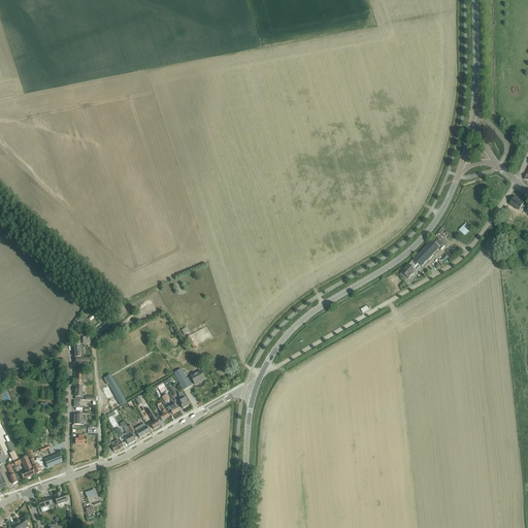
[(516,197),(510,204),(516,208),(515,210),(518,212),(522,206),(524,203),(516,197)]
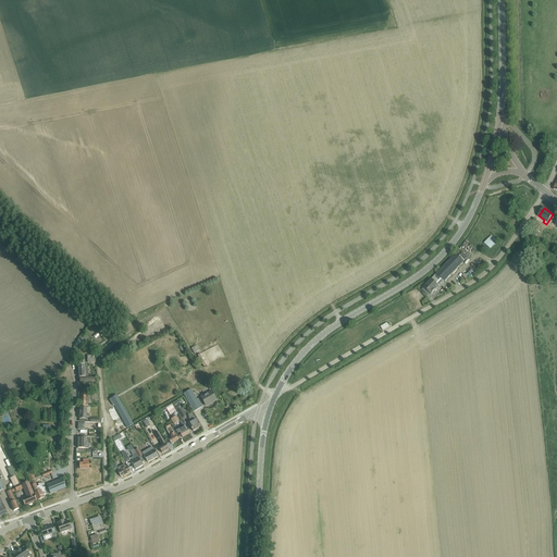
[(491,236),(484,244),(490,249),(497,242),(491,236)]
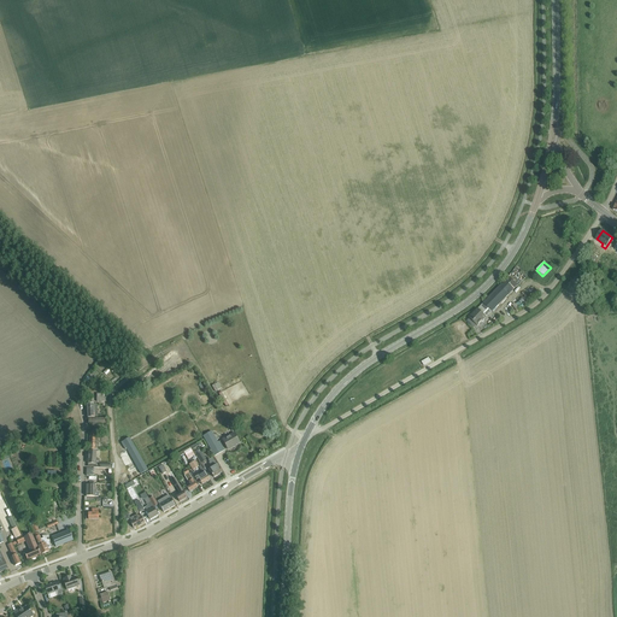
[(492,312),(513,292),(518,287),(510,277),(483,304),(469,318),(477,327),(486,317),(485,316),(491,311),(492,312)]
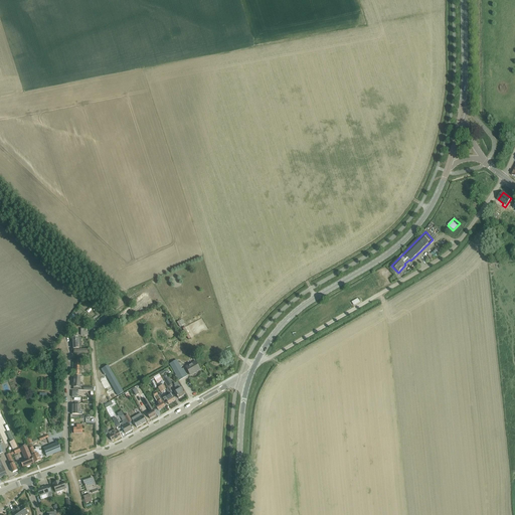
[(439,246),(430,255),(433,258),(442,249),(439,246)]
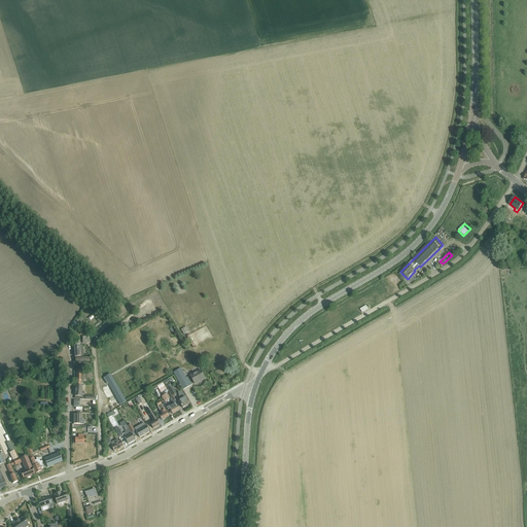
[(96,311),(89,318),(92,321),(99,315),(96,311)]
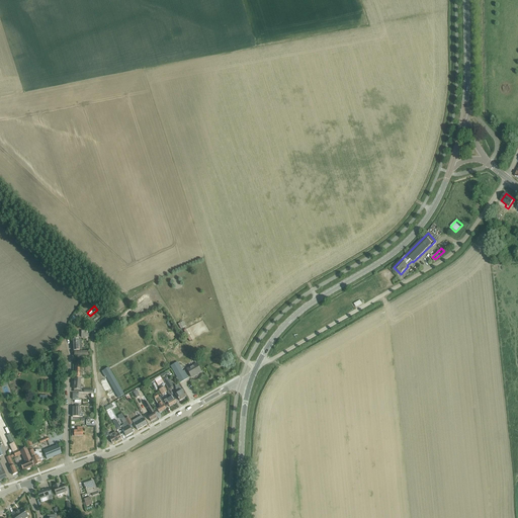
[(74,340),(74,351),(82,350),(81,340),(74,340)]
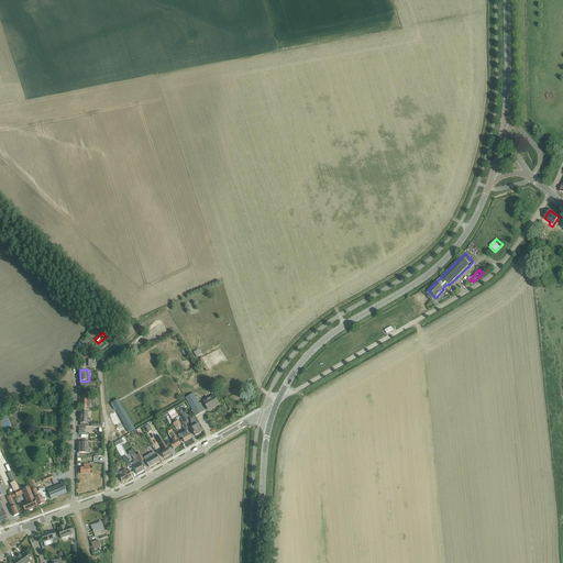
[(194,394),(186,398),(196,417),(205,411),(200,404),(199,404),(194,394)]
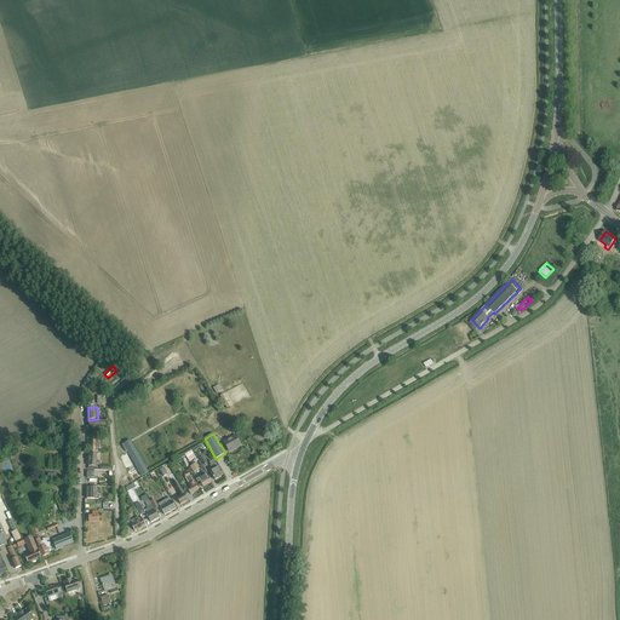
[(99,452),(101,436),(91,436),(90,452),(99,452)]
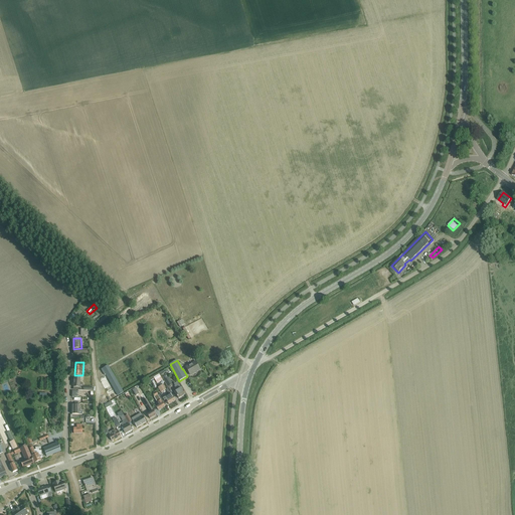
[(188,365),(186,367),(190,374),(195,371),(196,372),(199,370),(195,362),(188,365)]
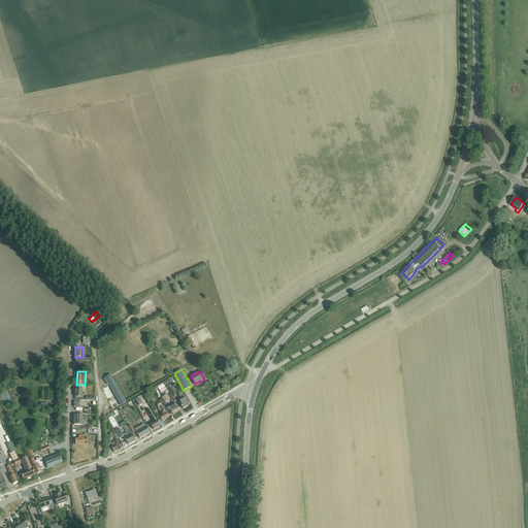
[(101,388),(113,410),(127,402),(110,375),(103,380),(107,385),(101,388)]
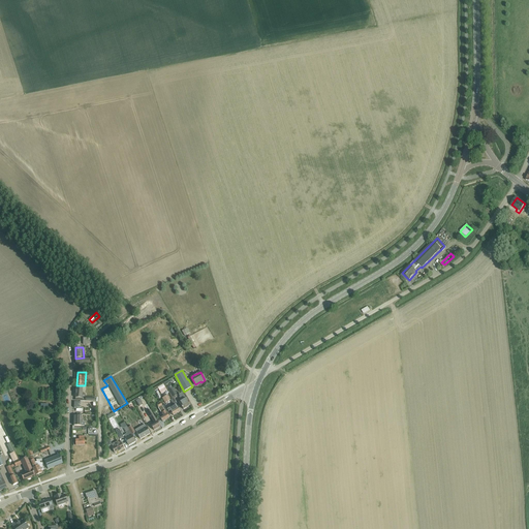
[(157,387),(161,395),(167,391),(163,384),(157,387)]
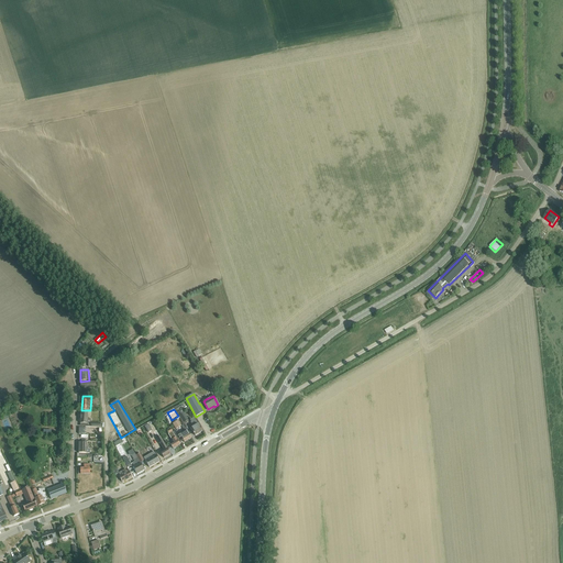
[(81,412),(81,424),(86,424),(86,428),(90,428),(101,428),(101,423),(90,423),(91,419),(88,419),(88,412),(81,412)]
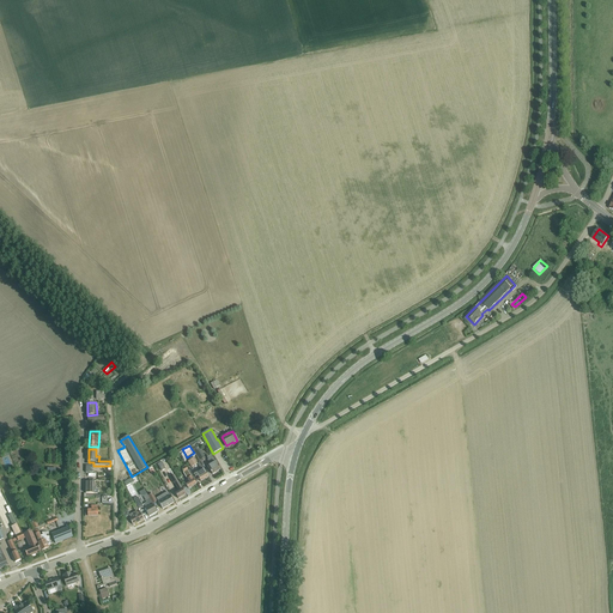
[(220,469),(212,455),(207,457),(208,460),(211,465),(207,467),(210,471),(212,474),(220,469)]
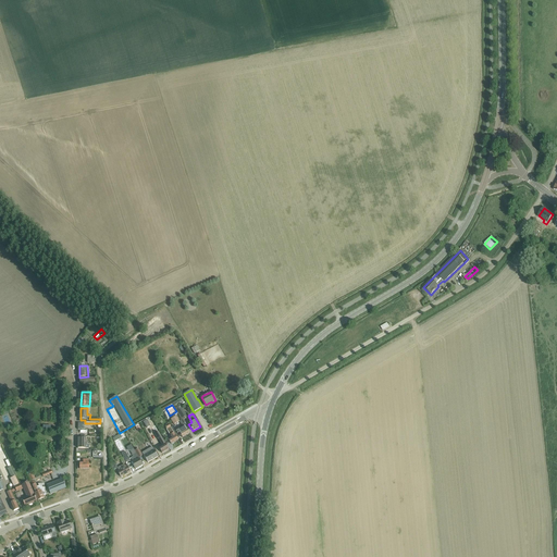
[(180,422),(183,428),(178,431),(183,438),(189,434),(182,420),(180,422)]
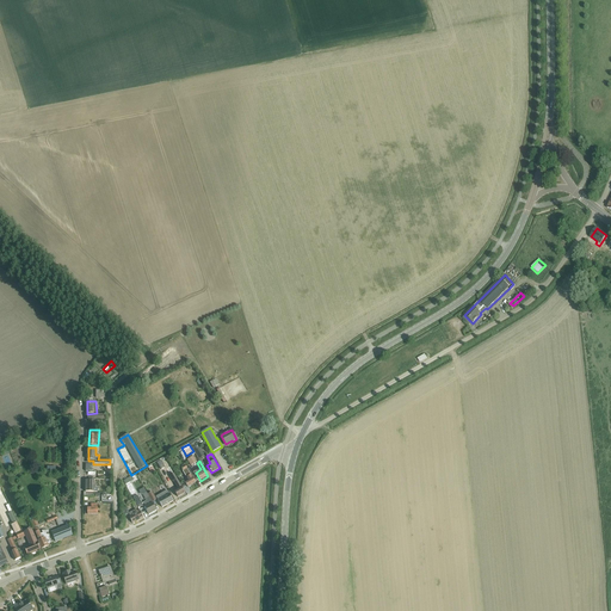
[(183,471),(189,481),(185,482),(189,487),(196,483),(185,466),(181,468),(183,470),(183,471)]
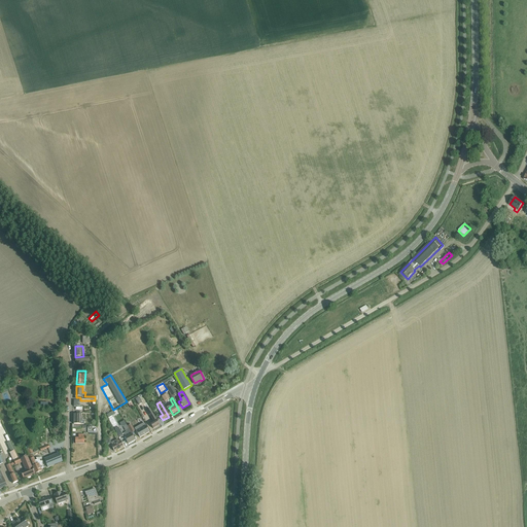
[(152,423),(150,424),(153,429),(160,425),(150,409),(148,410),(147,408),(146,409),(147,411),(146,411),(149,415),(152,420),(151,421),(152,423)]
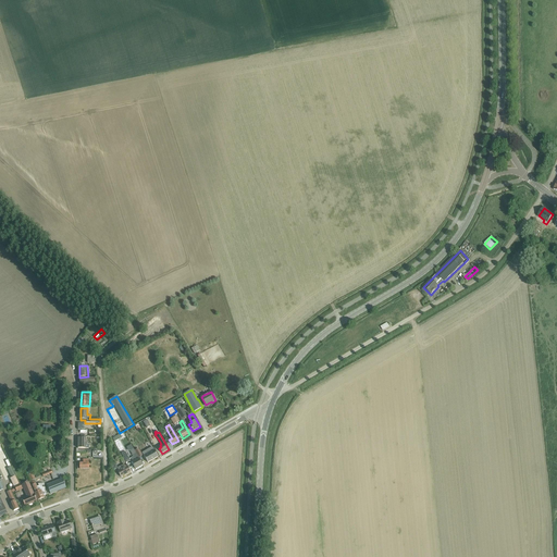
[(152,447),(143,453),(148,462),(158,457),(152,447)]
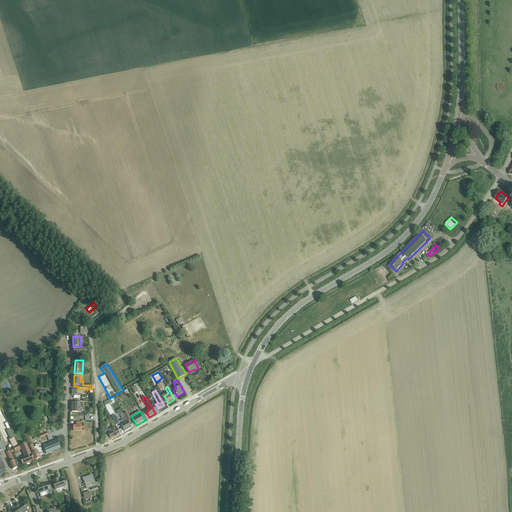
[(131,427),(125,417),(123,412),(121,413),(121,414),(120,414),(120,415),(123,419),(121,421),(122,424),(121,425),(124,431),(131,427)]
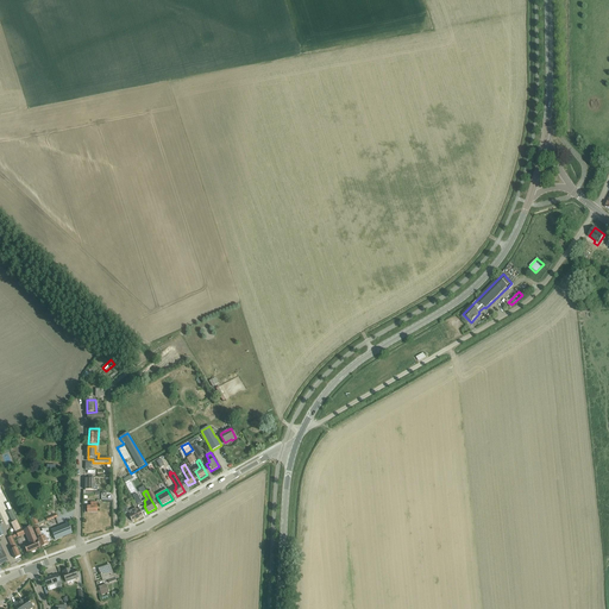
[(133,496),(138,506),(143,503),(137,494),(133,496)]
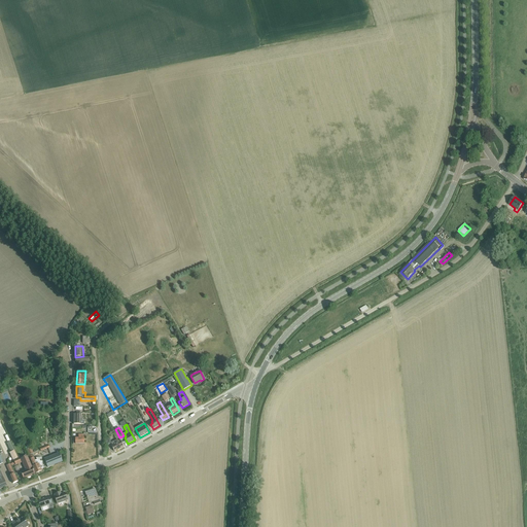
[(73,441),(73,445),(84,444),(84,435),(79,435),(79,438),(76,440),(76,441),(73,441)]
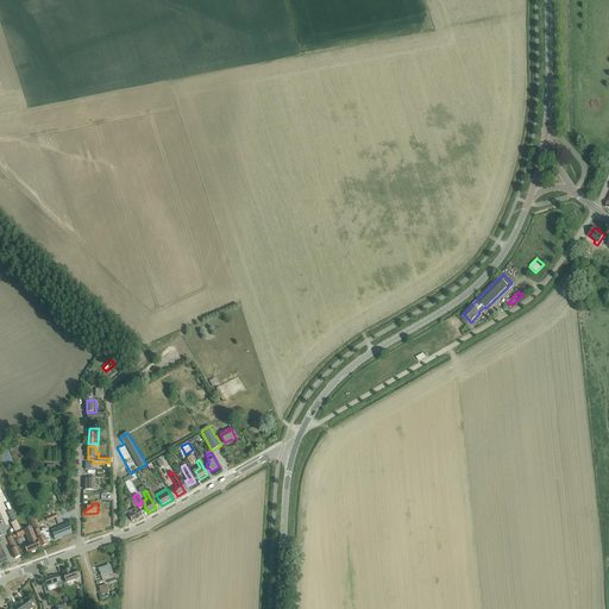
[(129,516),(132,522),(143,516),(139,509),(136,510),(135,508),(129,512),(131,515),(129,516)]
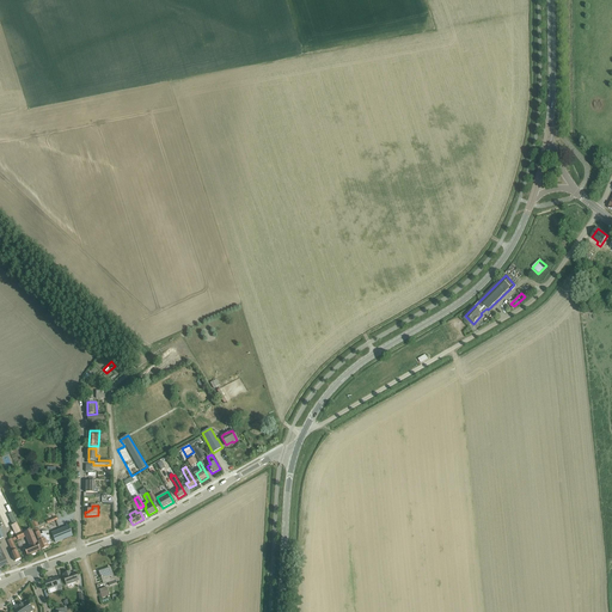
[(12,526),(16,534),(22,532),(17,524),(12,526)]
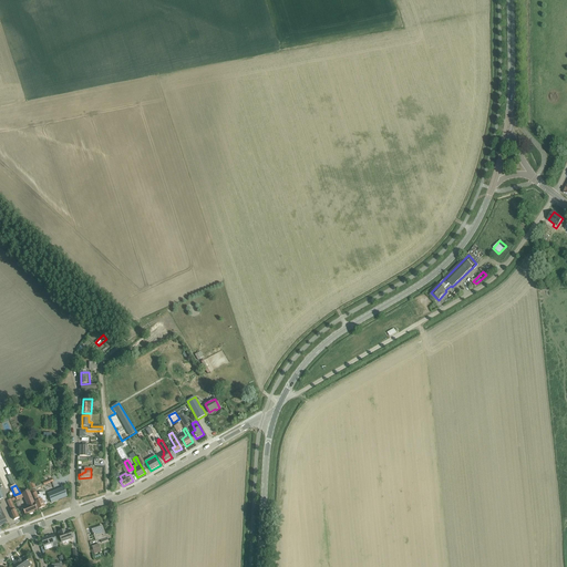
[(48,494),(52,503),(68,496),(64,487),(48,494)]
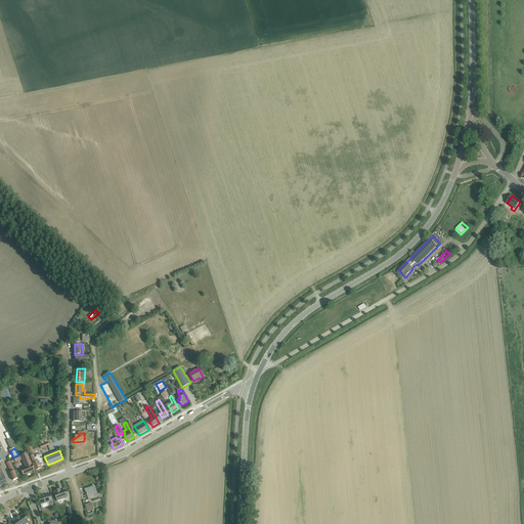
[(33,452),(32,453),(29,454),(36,471),(42,468),(42,467),(44,466),(44,465),(43,463),(43,462),(43,460),(43,459),(42,459),(42,457),(42,455),(41,455),(40,455),(39,455),(38,455),(37,455),(36,455),(37,457),(35,459),(33,452)]
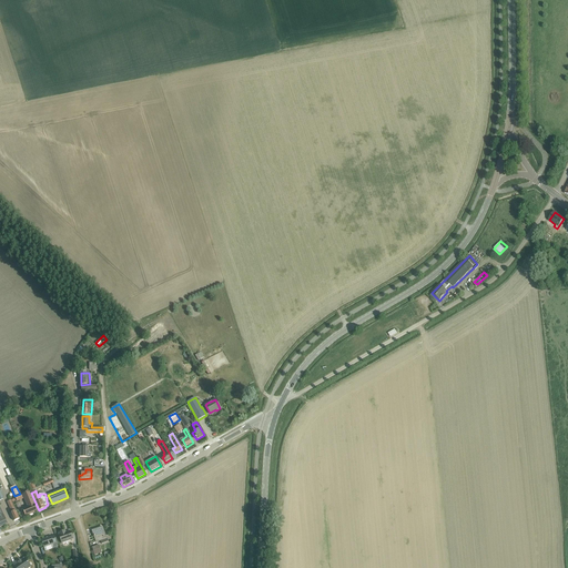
[(24,514),(24,515),(26,516),(30,515),(31,515),(32,515),(32,514),(33,514),(38,511),(37,508),(37,507),(36,507),(34,505),(29,494),(23,496),(28,507),(22,509),(24,513),(23,513),(24,514)]
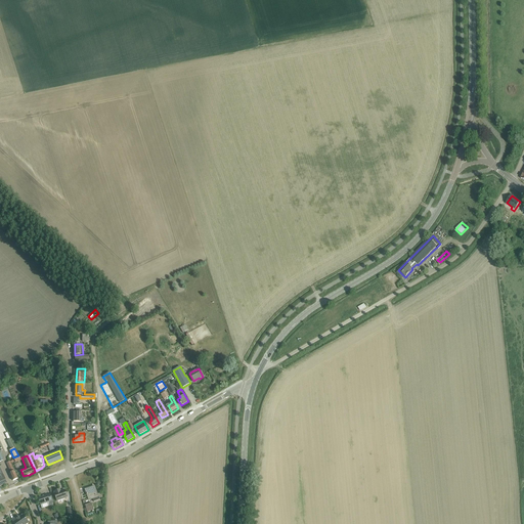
[(18,479),(16,475),(10,462),(7,464),(11,473),(9,474),(13,481),(18,479)]
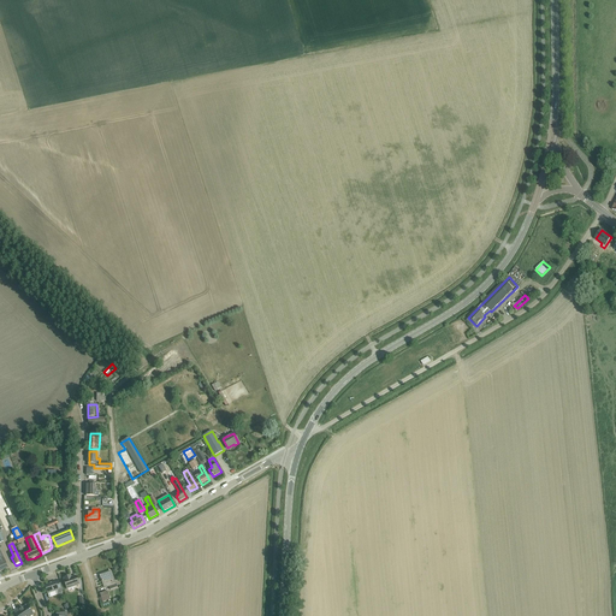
[(111,572),(99,575),(104,590),(110,587),(110,591),(117,587),(116,585),(111,572)]
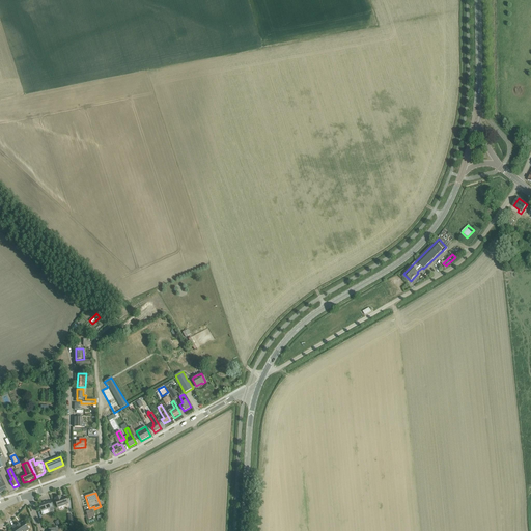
[(55,500),(57,508),(68,504),(65,497),(61,498),(61,497),(55,499),(55,500)]
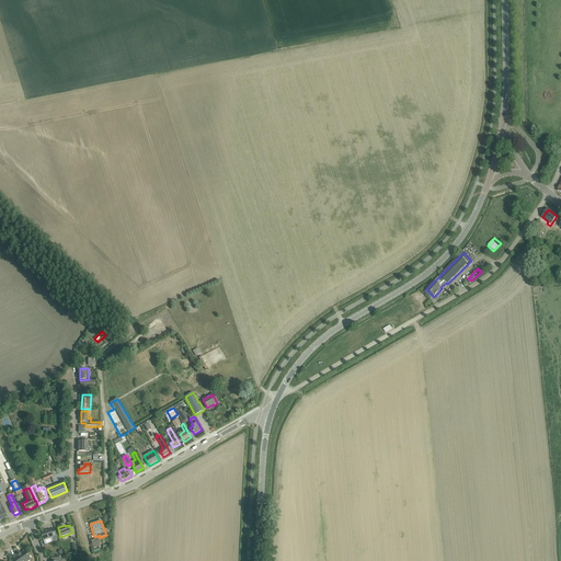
[(54,529),(50,530),(50,529),(41,533),(42,536),(41,537),(42,538),(44,541),(53,538),(54,541),(57,539),(54,529)]
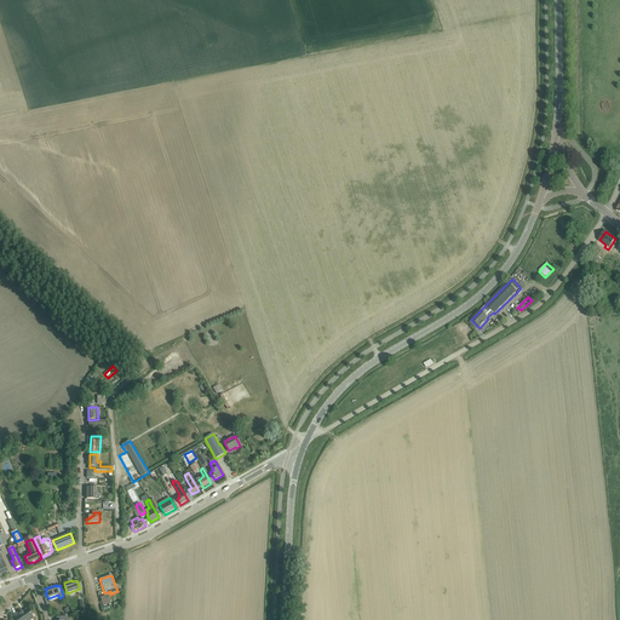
[(101,598),(103,606),(110,603),(108,595),(101,598)]
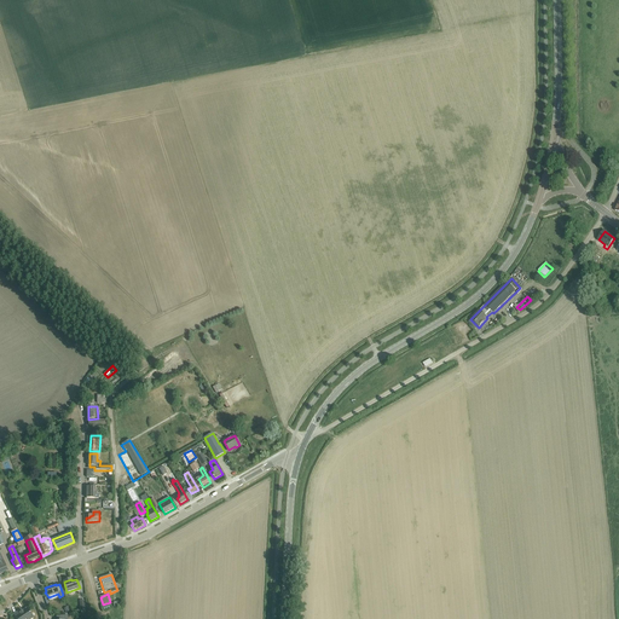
[(13,614),(16,618),(32,618),(34,618),(27,608),(19,613),(18,612),(13,614)]
